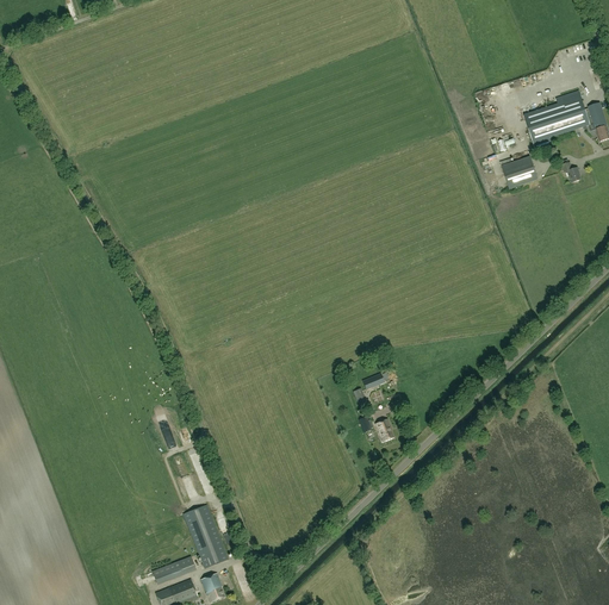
[(523,111),(528,125),(534,145),(551,139),(550,133),(589,120),(592,119),(598,138),(608,135),(608,129),(598,99),(588,103),(588,104),(584,105),(579,92),(523,111)]
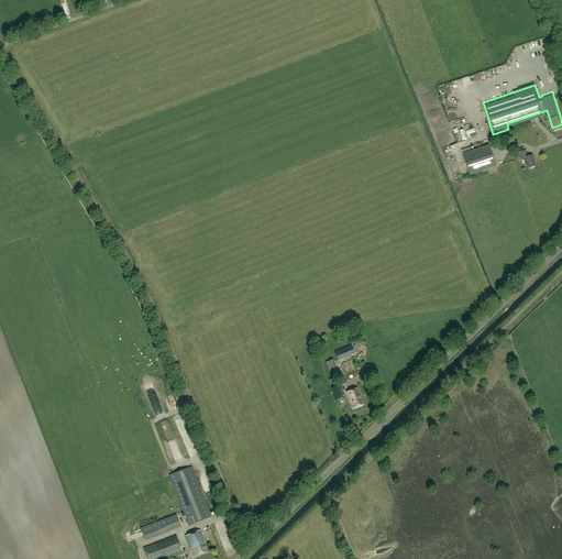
[(495,162),(488,141),(462,150),(470,171),(495,162)]
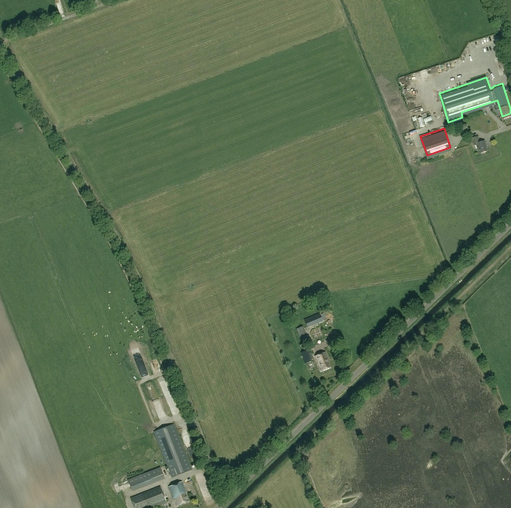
[(477,133),(471,135),(473,141),(476,140),(479,150),(487,147),(485,142),(485,141),(484,137),(479,139),(477,133)]
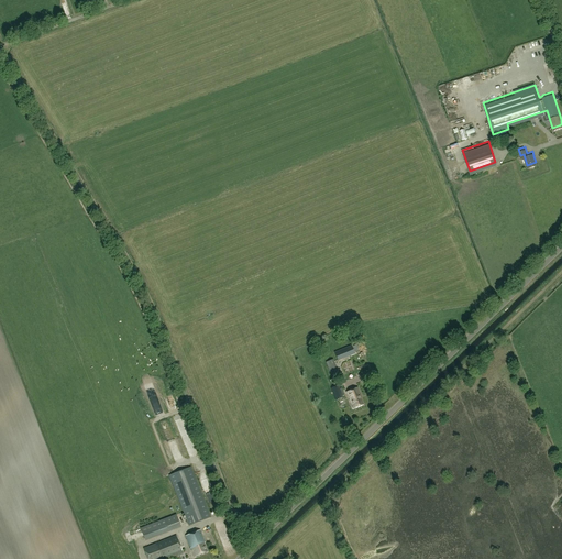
[(340,386),(338,381),(329,383),(334,396),(342,393),(340,386)]
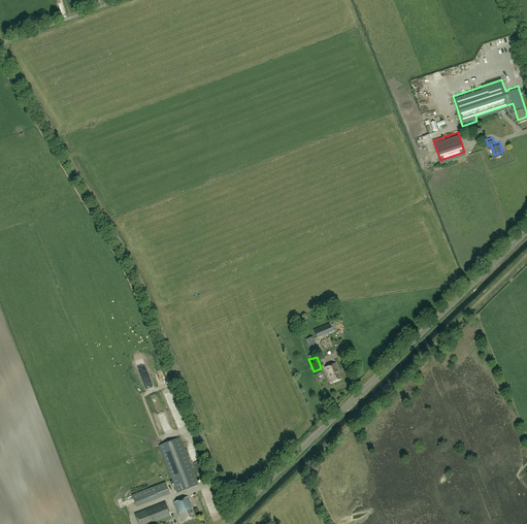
[(336,367),(337,367),(334,359),(324,363),(330,379),(339,374),(336,367)]
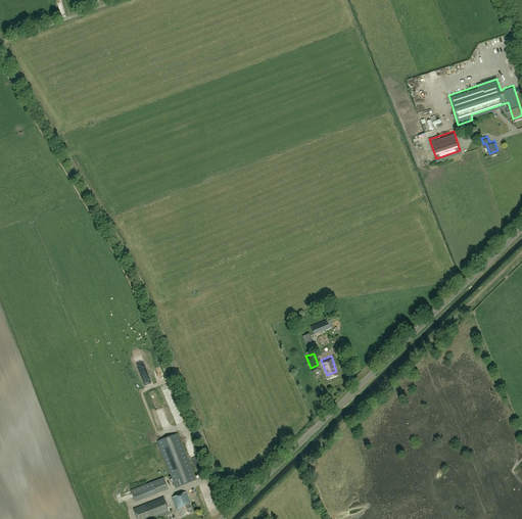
[(180,421),(182,421),(177,403),(172,405),(176,419),(179,418),(180,421)]
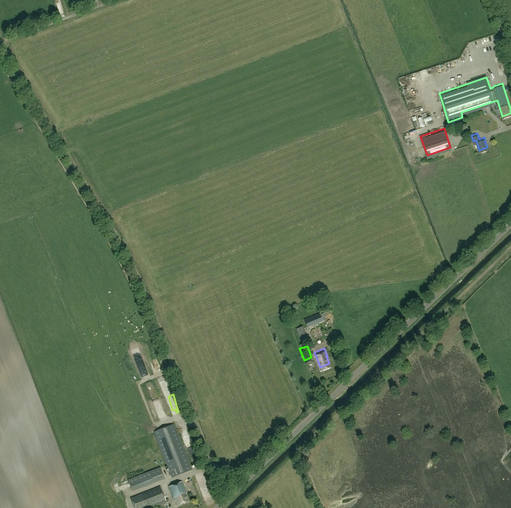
[(190,466),(172,420),(154,427),(153,428),(168,468),(170,474),(190,466)]
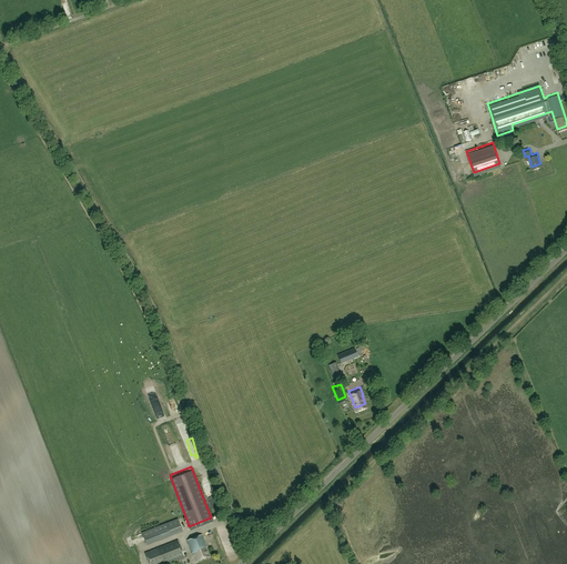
[(142,529),(147,540),(183,529),(180,520),(168,524),(166,521),(142,529)]
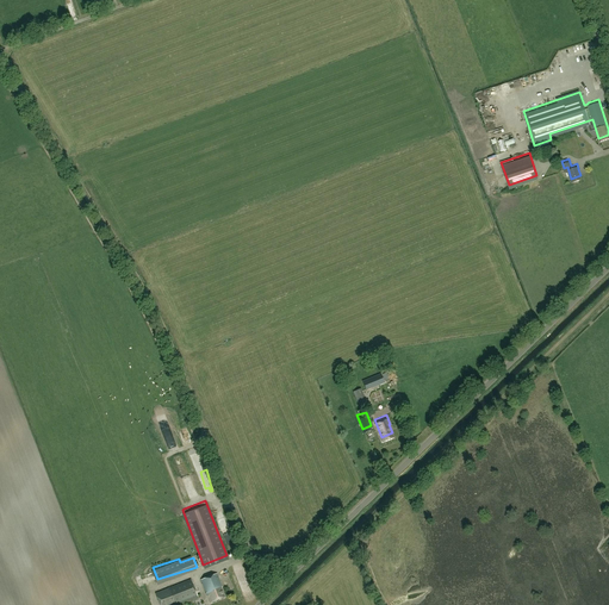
[(215,568),(199,575),(209,598),(223,592),(219,582),(221,582),(215,568)]
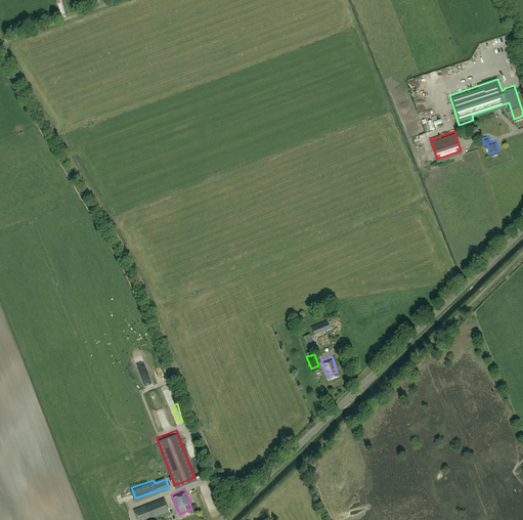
[(169,511),(163,494),(132,507),(137,519),(138,519),(164,511),(164,513),(169,511)]
